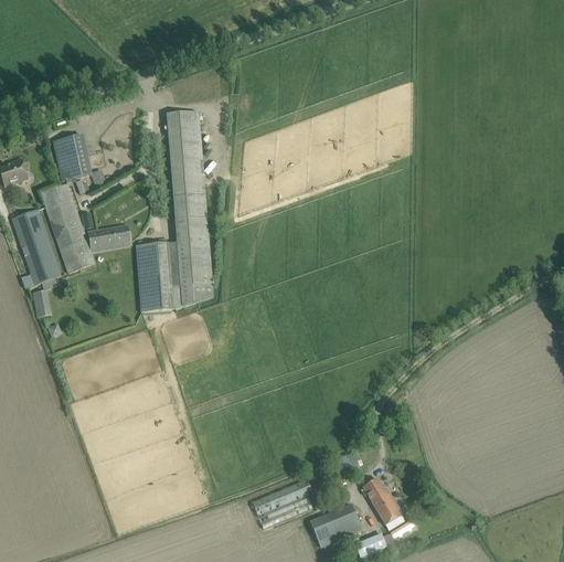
[(212,295),(198,110),(167,113),(181,286),(182,306),(212,295)]
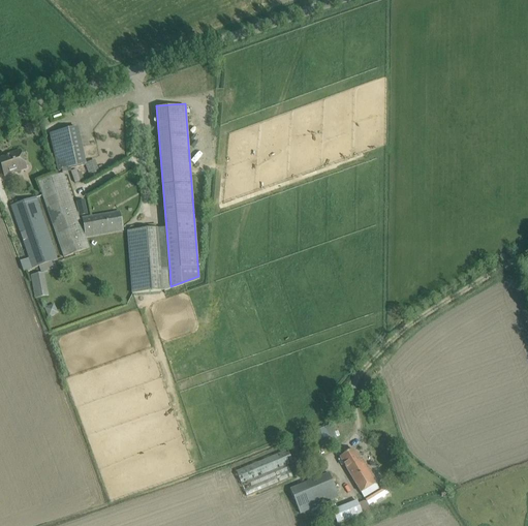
[(84,162),(75,125),(50,131),(58,167),(84,162)]
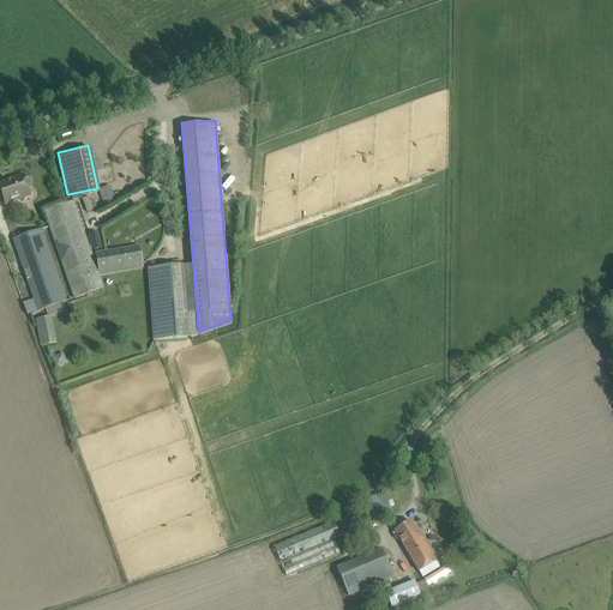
[(11,177),(0,181),(0,187),(5,201),(5,200),(5,199),(19,194),(20,195),(29,192),(22,171),(10,176),(11,177)]
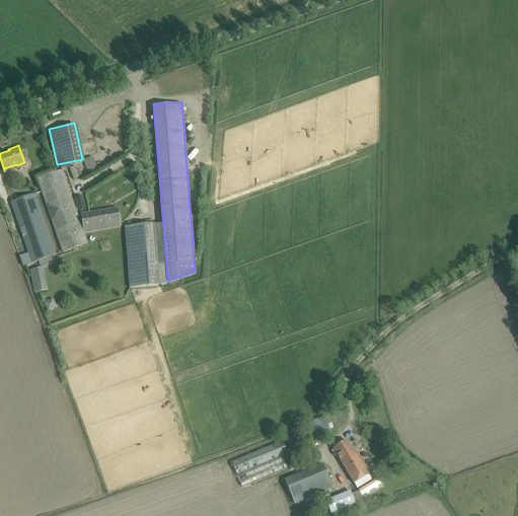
[(95,168),(91,155),(83,157),(88,171),(95,168)]
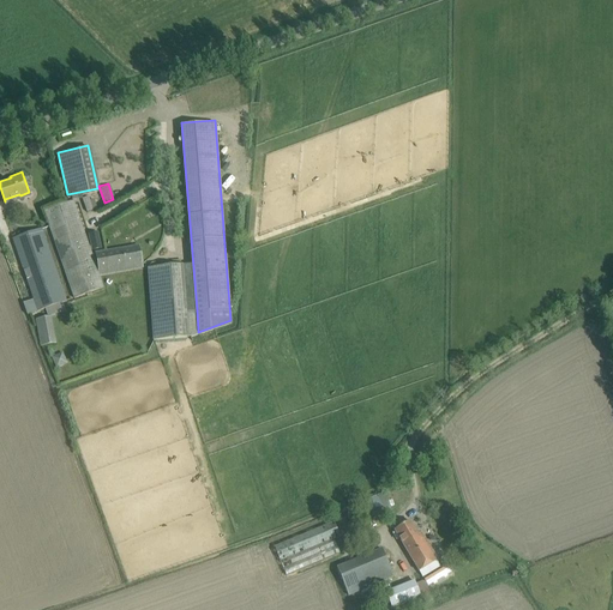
[(90,252),(72,198),(43,207),(73,295),(102,285),(96,269),(140,261),(137,243),(90,252)]
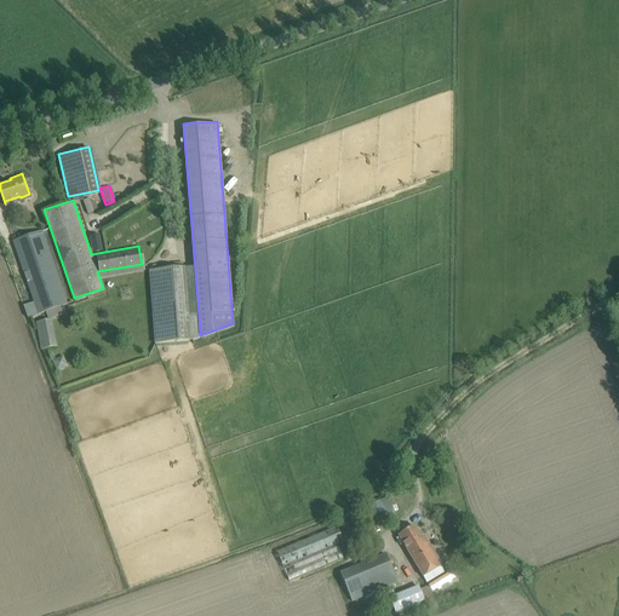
[(11,239),(36,312),(67,301),(41,229),(11,239)]
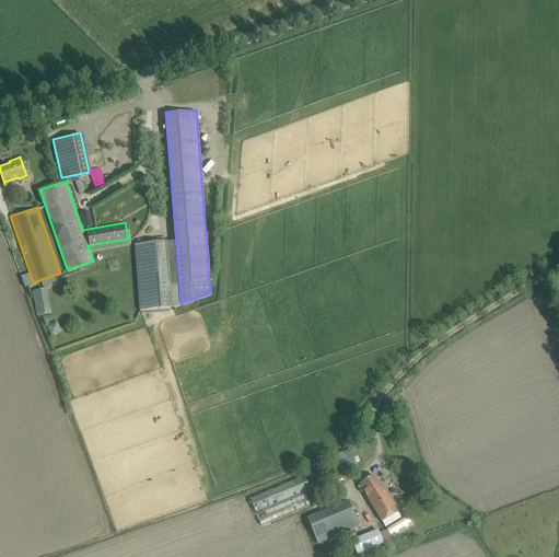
[(169,285),(165,240),(135,242),(140,309),(171,306),(181,303),(179,283),(169,285)]
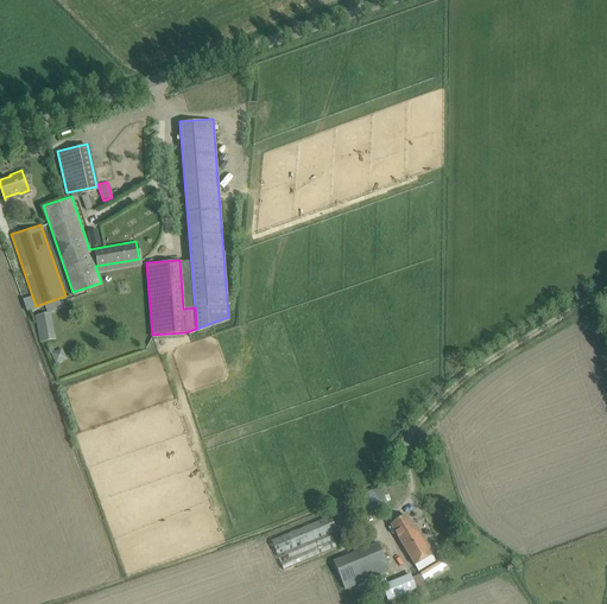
[(50,311),(33,315),(37,335),(54,331),(50,311)]
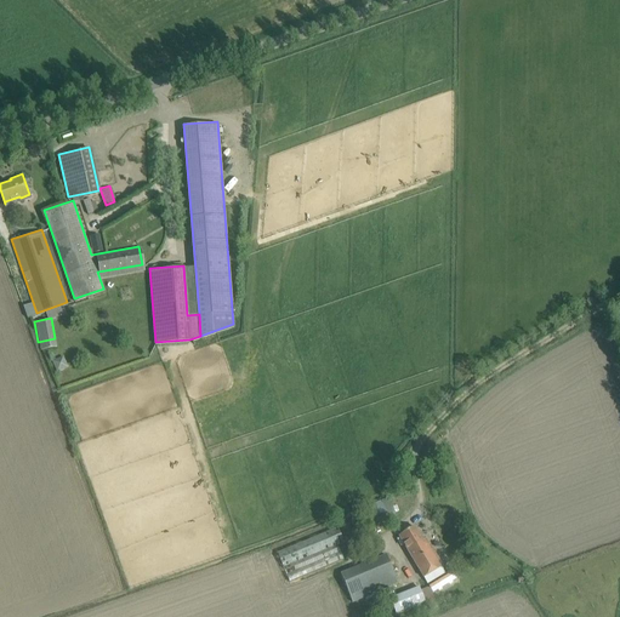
[(387,518),(386,514),(394,510),(394,509),(398,507),(396,502),(393,502),(391,495),(364,506),(371,524),(387,518)]
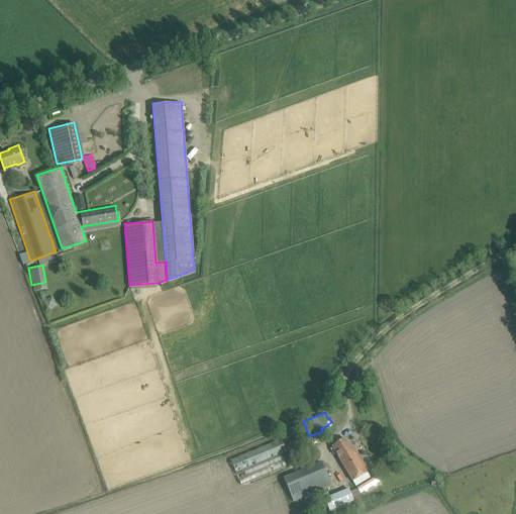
[(344,436),(331,444),(352,479),(367,471),(368,470),(353,446),(350,447),(344,436)]
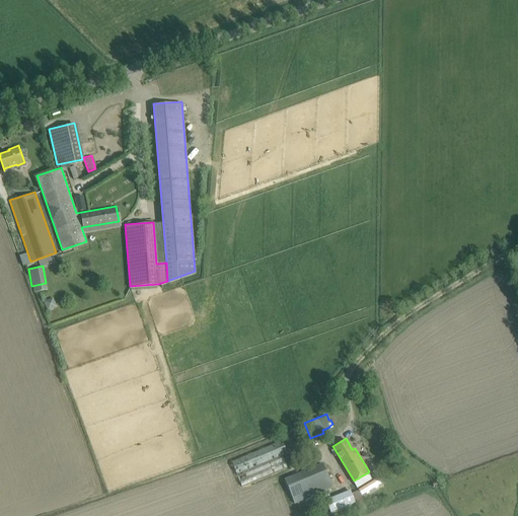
[(240,485),(286,465),(281,453),(286,451),(281,439),(230,460),(240,485)]
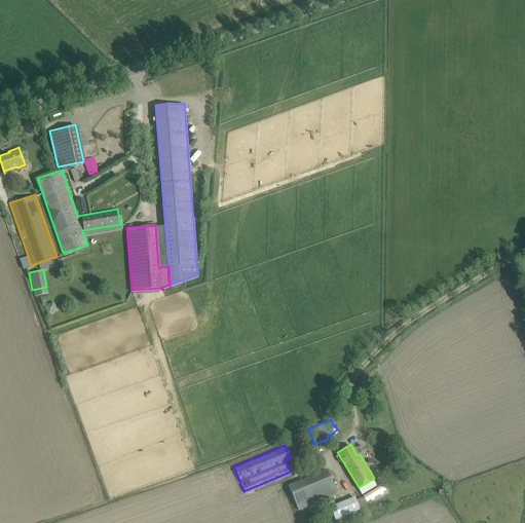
[(405,464),(395,468),(398,476),(407,473),(405,464)]
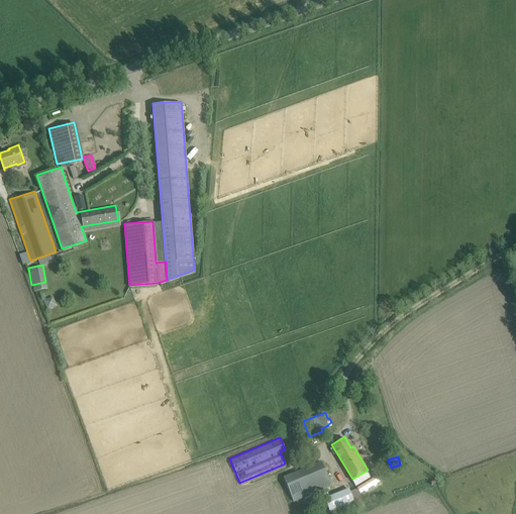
[(283,476),(292,499),(330,484),(320,460),(283,476)]
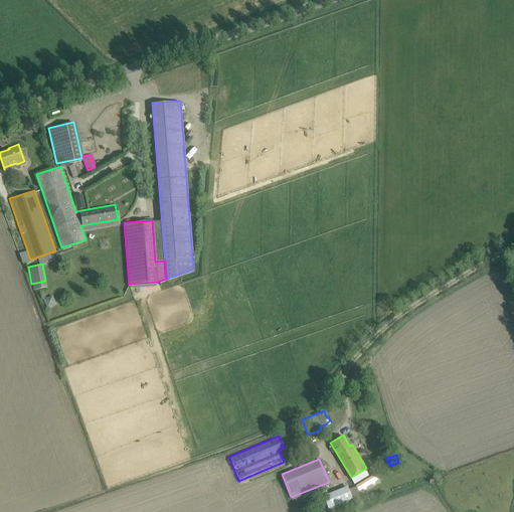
[(374,470),(354,483),(356,487),(377,474),(374,470)]
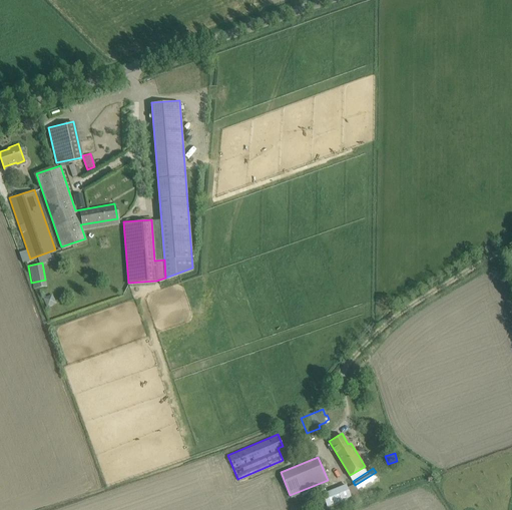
[(346,482),(321,492),(326,504),(351,495),(352,496),(358,494),(355,485),(348,488),(346,482)]
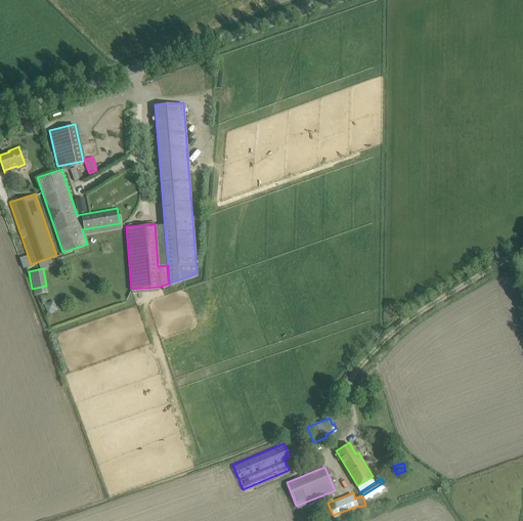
[(322,508),(305,514),(307,520),(313,520),(325,516),(322,508)]
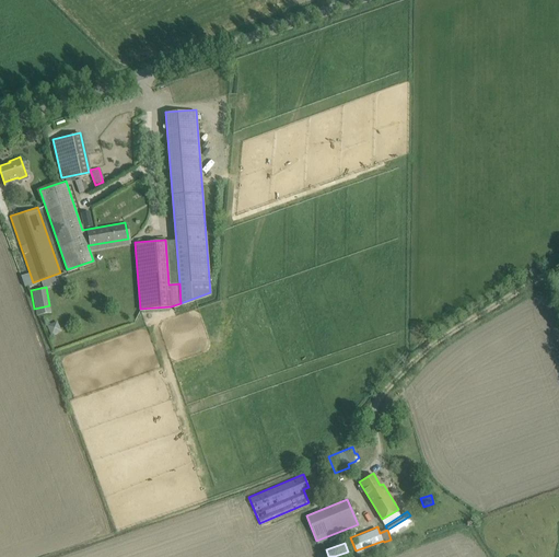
All buildings are outlined.
